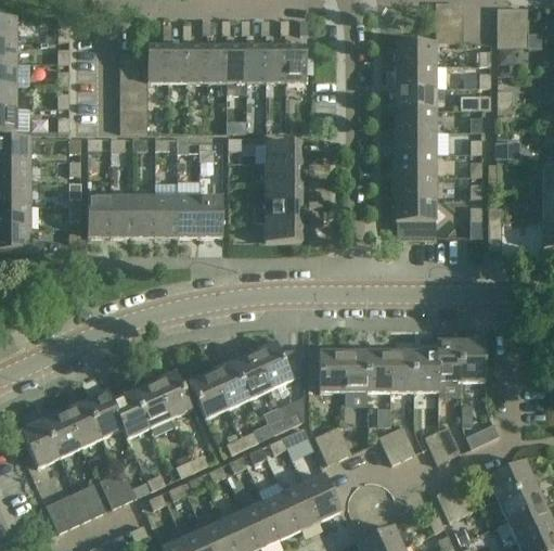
[(436,16),(463,16),(463,3),(436,3),(436,16)]
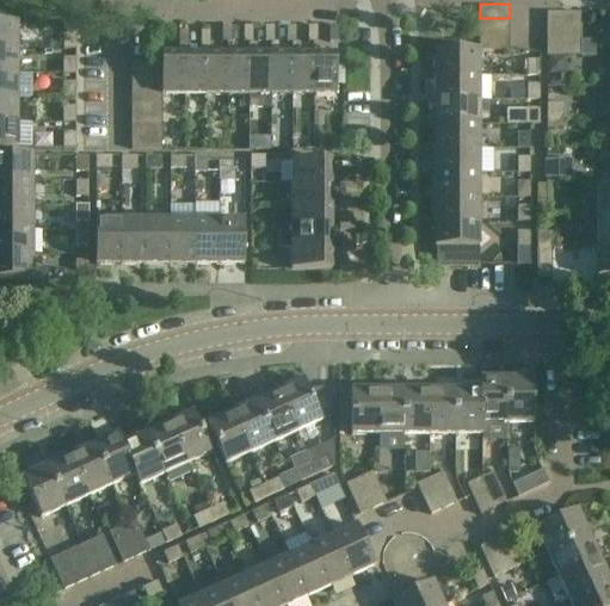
[(548,25),(581,24),(581,10),(548,10),(548,25)]
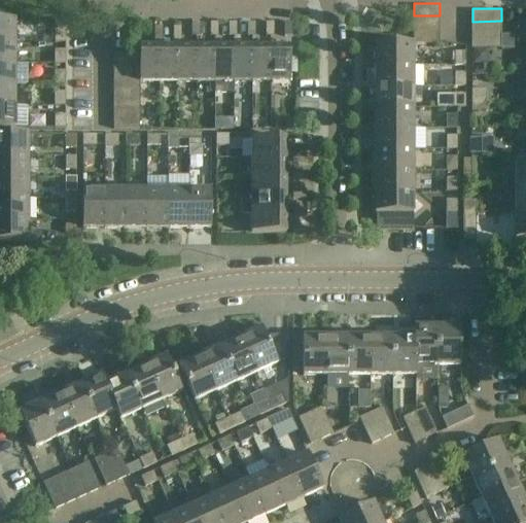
[(414,28),(440,28),(440,15),(414,15),(414,28)]
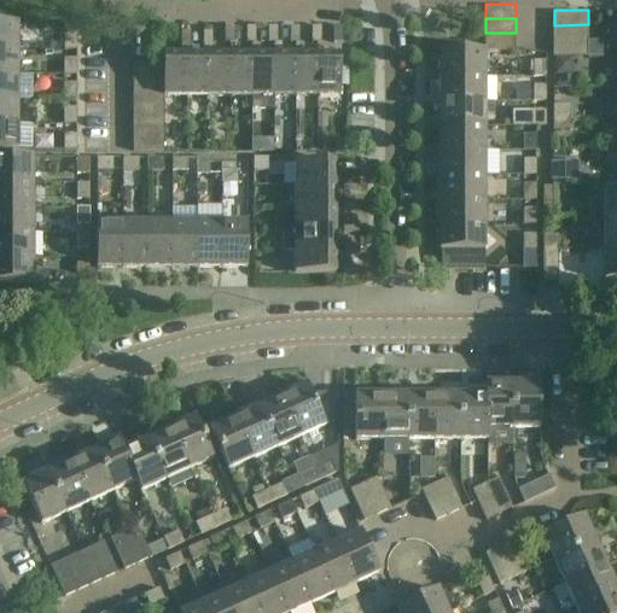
[(0,46),(19,47),(19,21),(0,21),(0,46)]
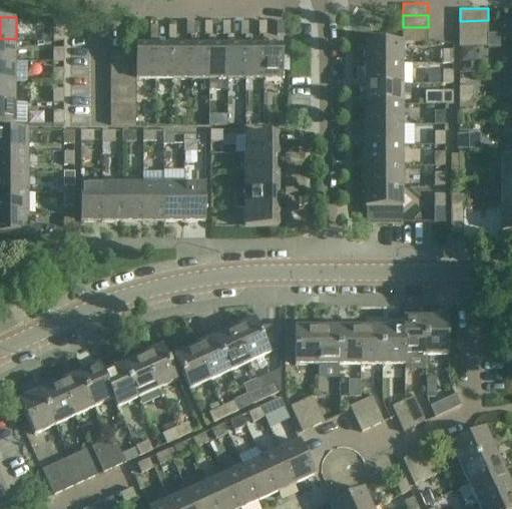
[(240,19),(240,33),(248,33),(248,19),(240,19)]
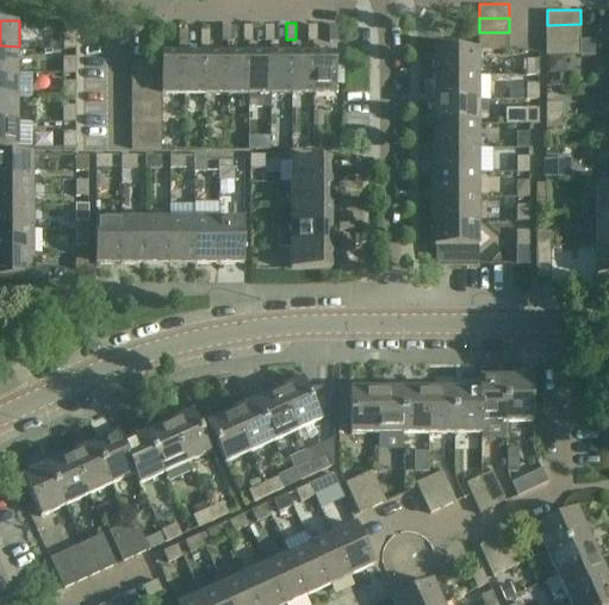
[(580,24),(547,25),(547,39),(580,39),(580,38),(580,24)]
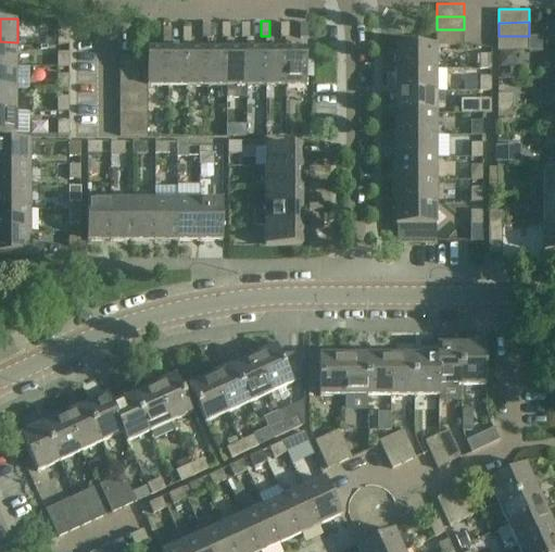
[(59,27),(50,27),(50,40),(59,40),(59,42),(70,42),(70,27),(59,27)]
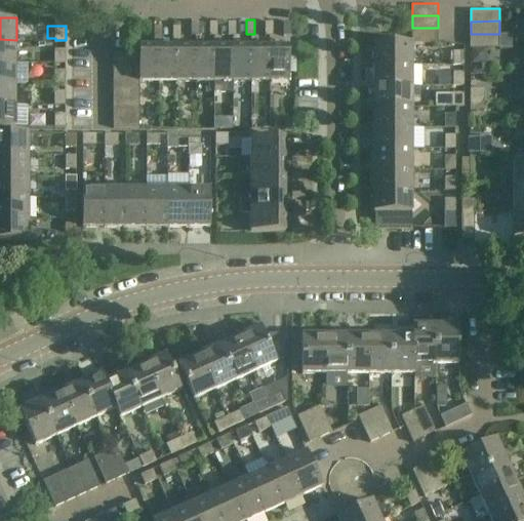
[(412,41),(438,41),(438,28),(412,28),(412,41)]
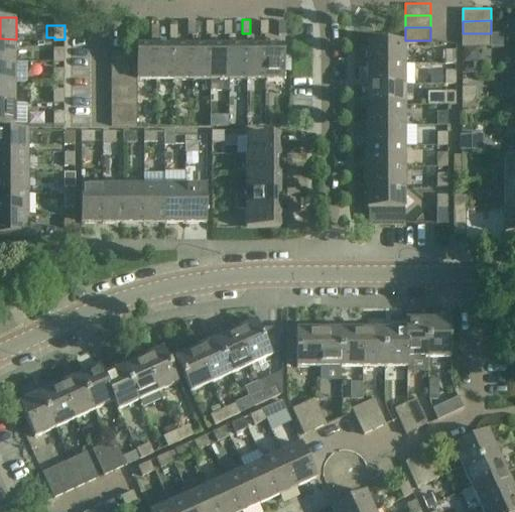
[(504,32),(491,32),(491,33),(491,43),(491,44),(504,44),(504,32)]
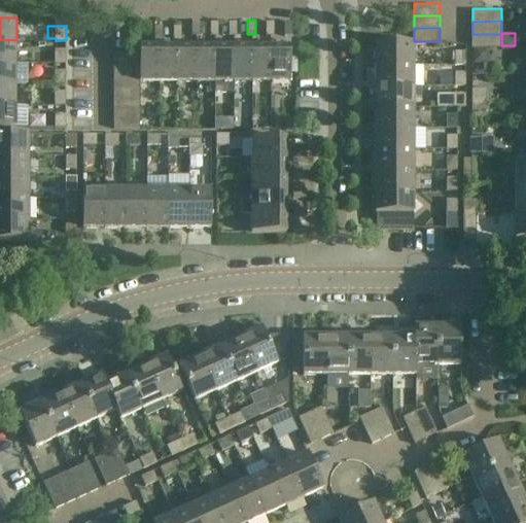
[(501,34),(472,34),(472,40),(472,45),(475,45),(490,45),(501,45),(501,44),(501,34)]
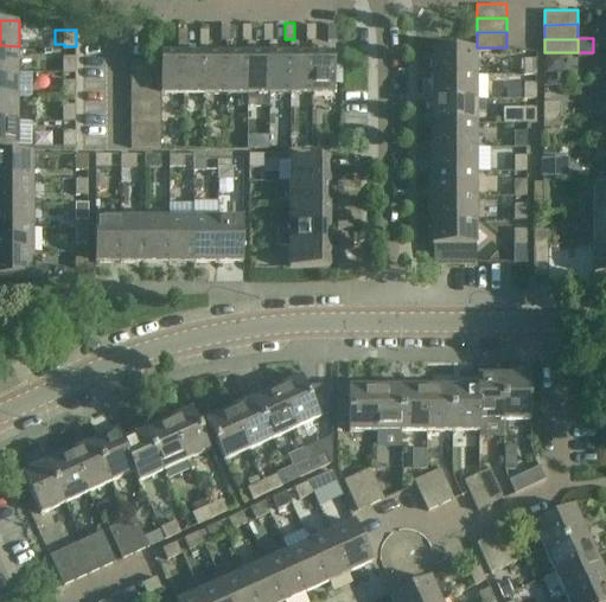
[(0,70),(19,70),(19,46),(0,45),(0,70)]
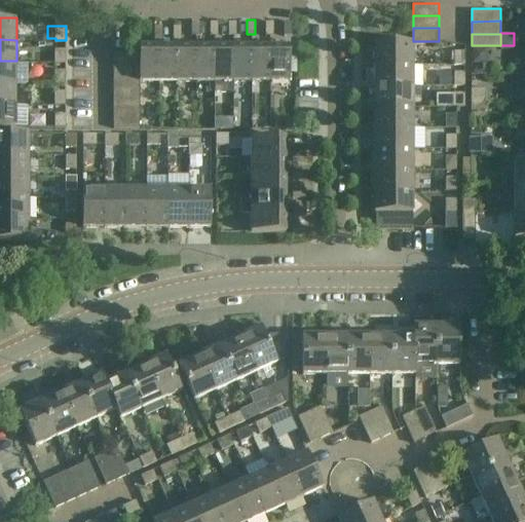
[(375,63),(413,63),(413,41),(375,40),(375,63)]
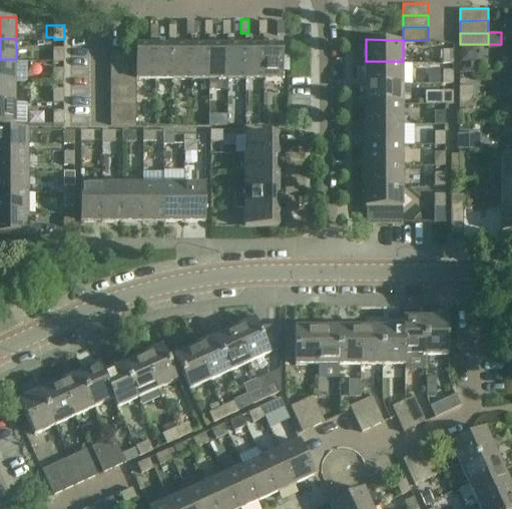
[(155,78),(155,43),(136,43),(136,50),(136,62),(136,74),(136,78),(155,78)]
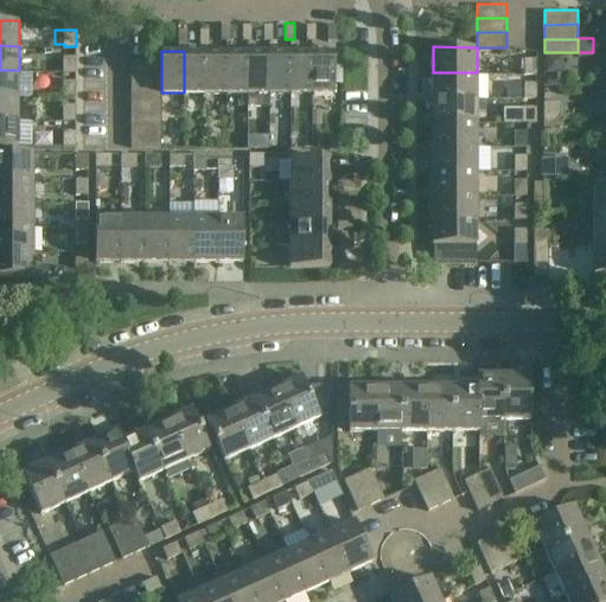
[(205,93),(205,51),(184,51),(184,93),(205,93)]
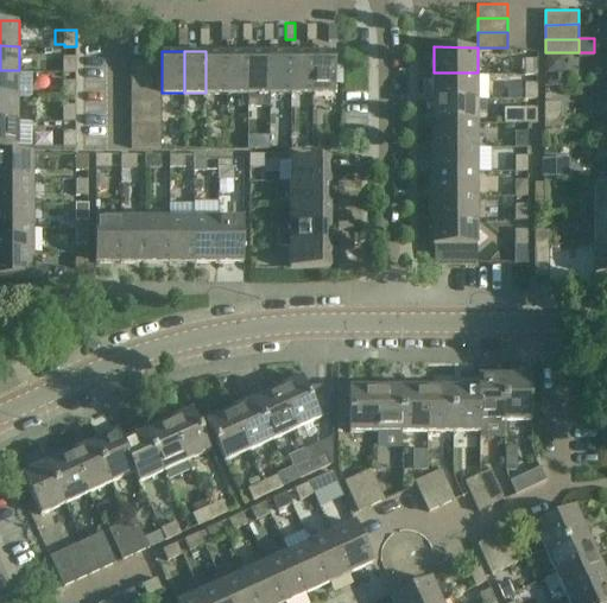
[(227,93),(227,51),(206,51),(206,93),(227,93)]
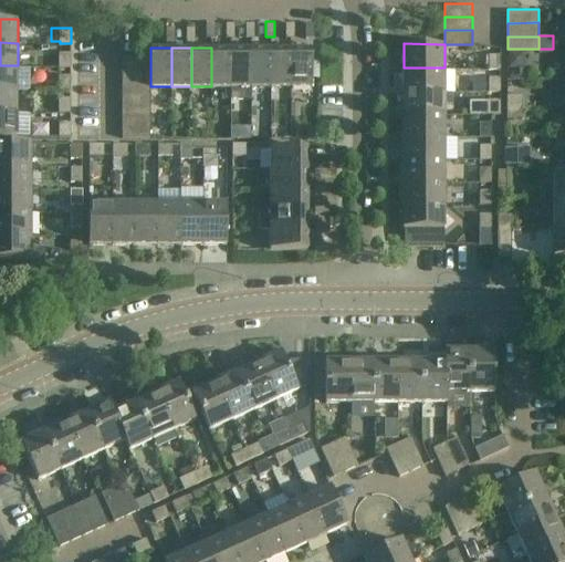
[(231,86),(231,48),(211,48),(211,86),(231,86)]
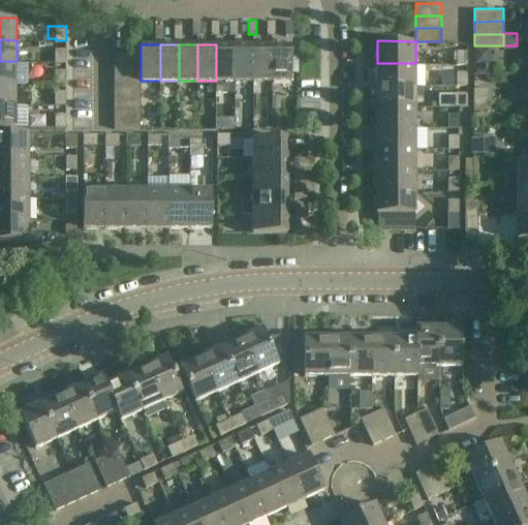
[(235,81),(235,44),(216,44),(216,81),(235,81)]
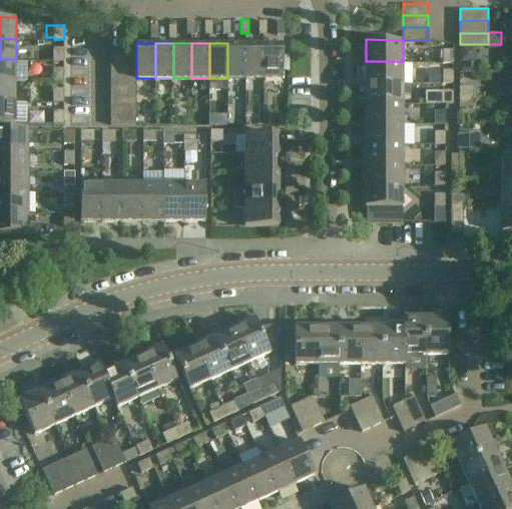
[(245,78),(245,43),(227,43),(227,78),(245,78)]
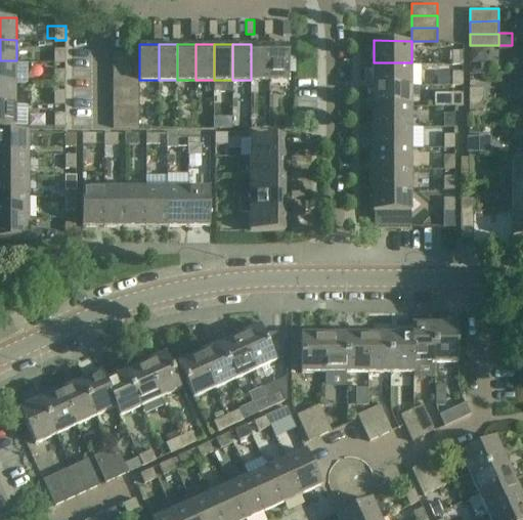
[(269,80),(269,44),(251,44),(251,80),(269,80)]
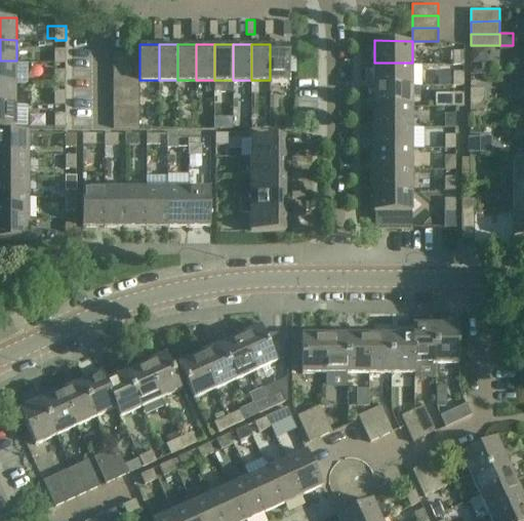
[(270,44),(270,80),(289,80),(289,44),(270,44)]
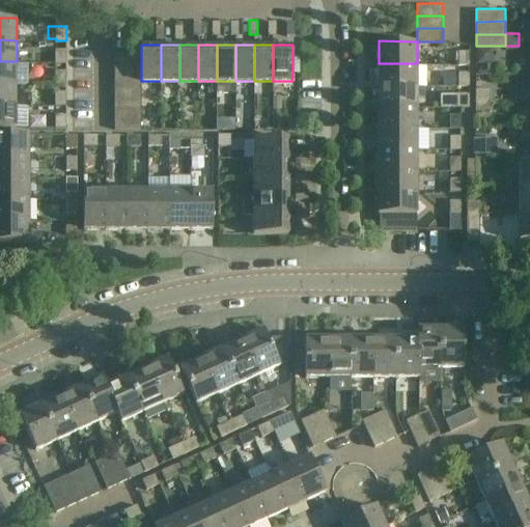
[(55,61),(66,61),(66,48),(55,48),(55,61)]
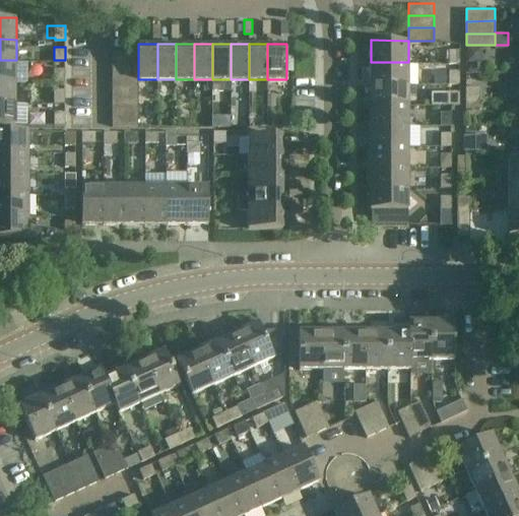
[(449,48),(449,62),(460,62),(460,48),(449,48)]
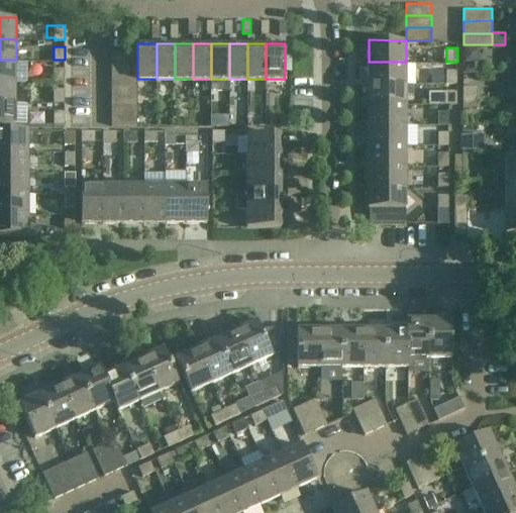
[(137,50),(133,50),(112,50),(112,63),(137,63),(137,50)]
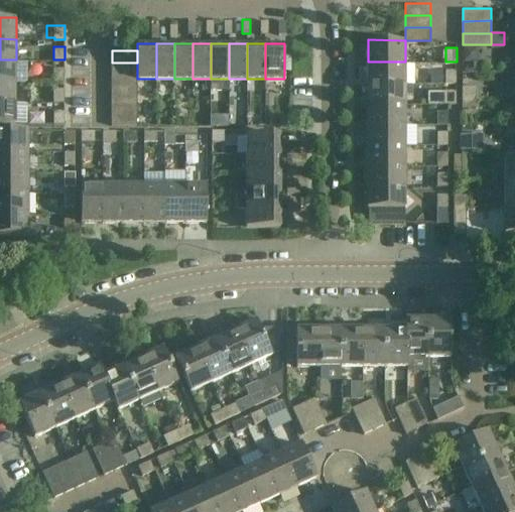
[(0,80),(16,81),(16,59),(0,59),(0,80)]
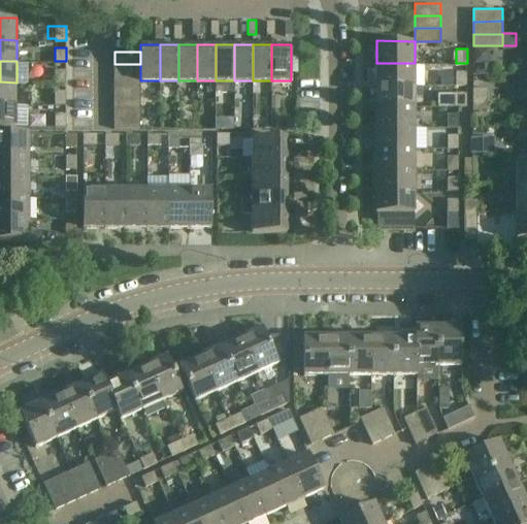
[(376,84),(415,84),(415,63),(376,63),(376,84)]
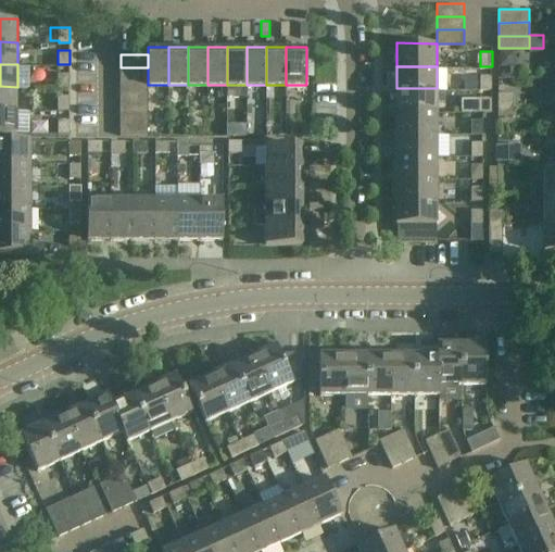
[(148,67),(121,67),(121,80),(148,80),(148,67)]
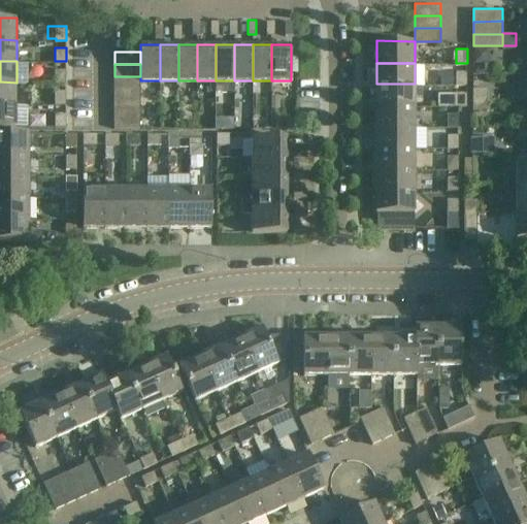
[(55,83),(66,83),(66,68),(55,68),(55,83)]
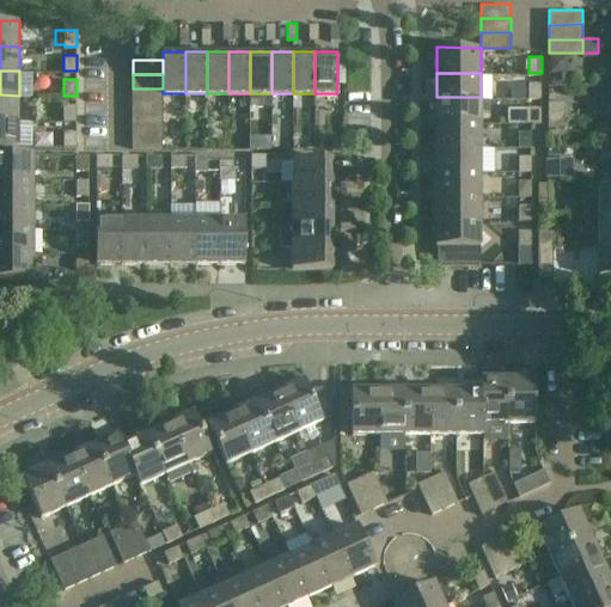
[(529,81),(529,97),(542,97),(542,81),(529,81)]
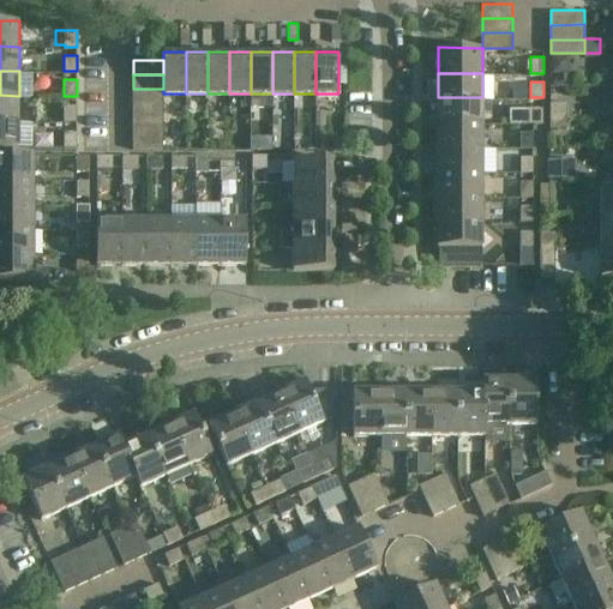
[(163,89),(133,89),(133,103),(163,103),(163,94),(163,89)]
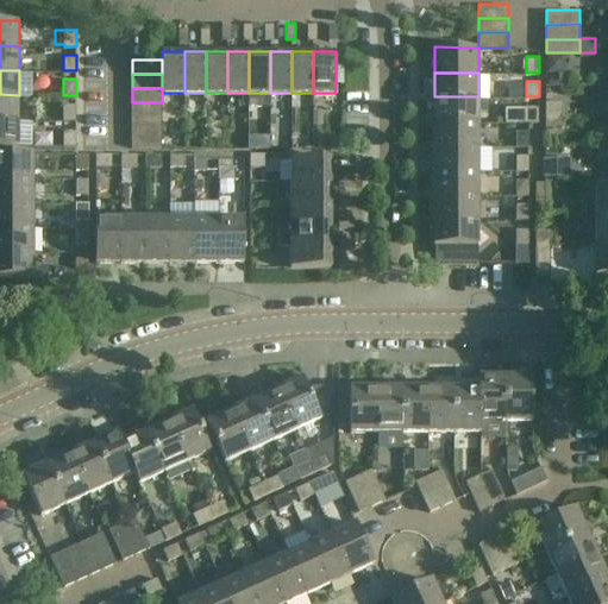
[(0,118),(19,119),(19,95),(0,94),(0,118)]
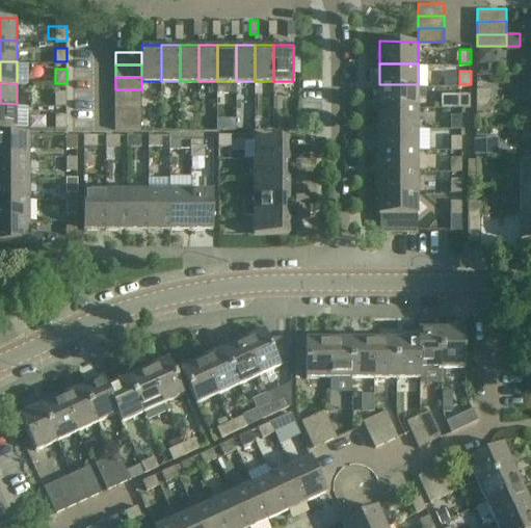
[(418,84),(379,84),(379,106),(418,106),(418,84)]
